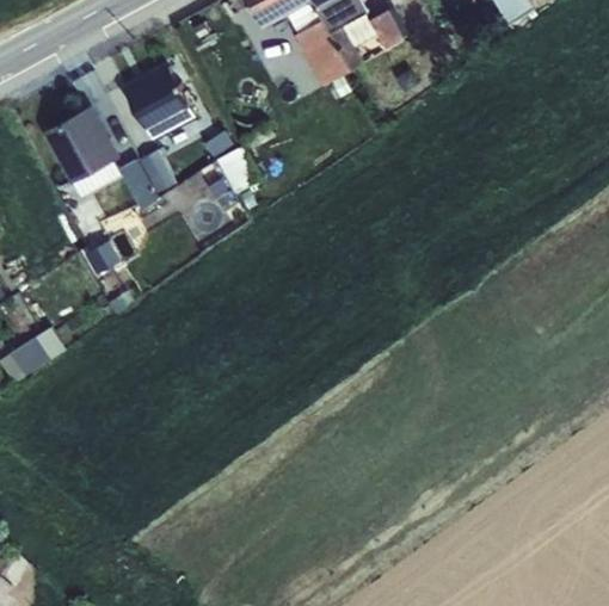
[(312,0),(251,0),(265,25),(287,14),(312,0)]
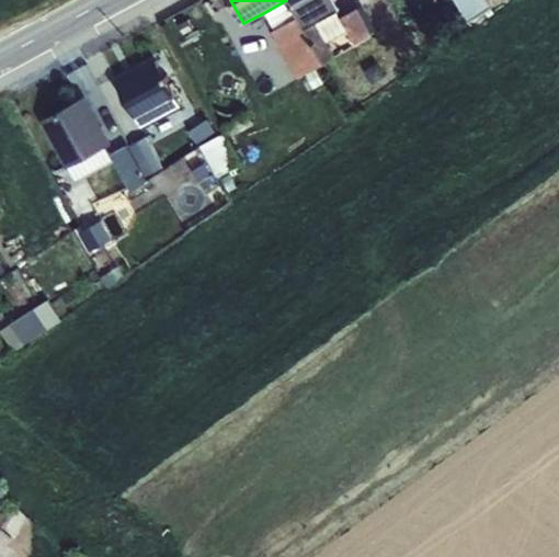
[(273,32),(298,19),(292,7),(287,0),(286,0),(263,13),(273,32)]
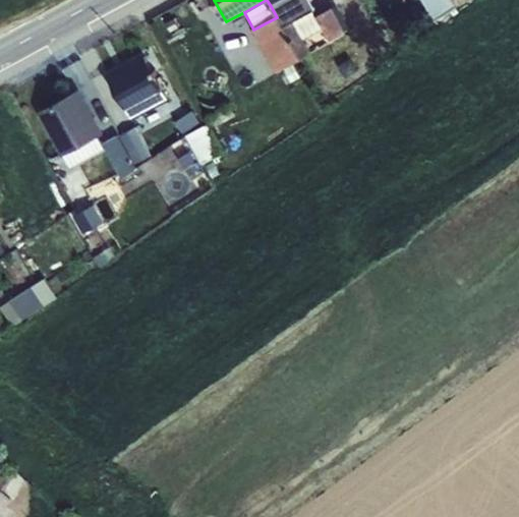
[(306,0),(282,0),(271,6),(277,17),(282,26),(291,21),(311,11),(312,11),(306,0)]
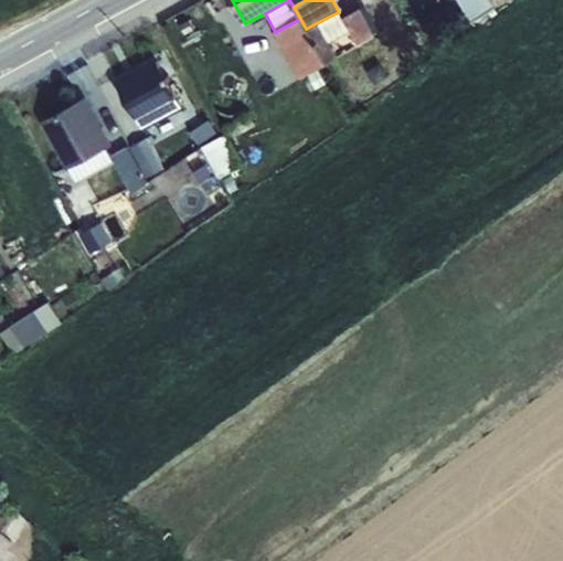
[(456,0),(470,23),(494,9),(487,0),(456,0)]
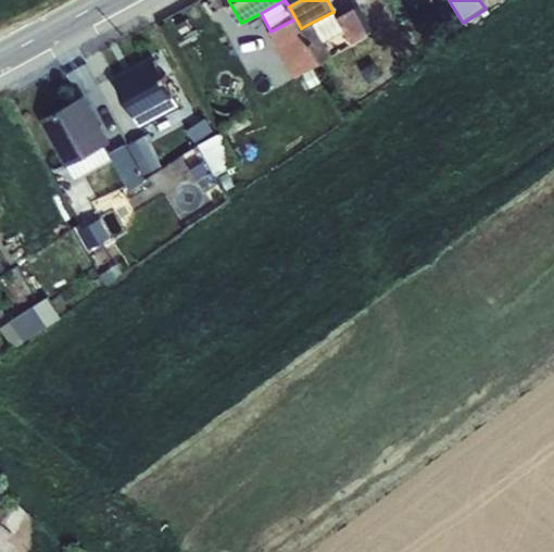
[(344,32),(351,45),(366,37),(352,11),(337,19),(344,32)]
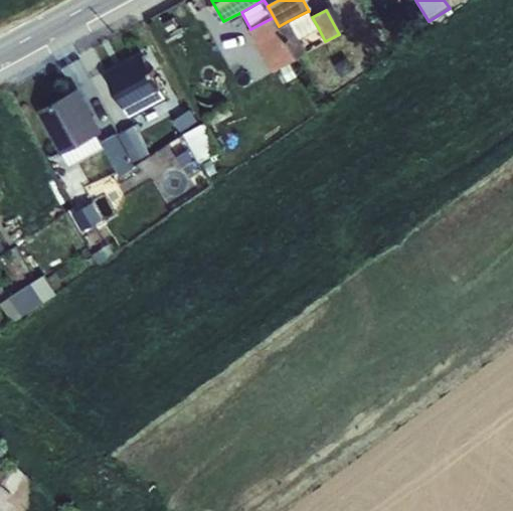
[(319,29),(312,17),(308,11),(288,21),(298,40),(319,29)]
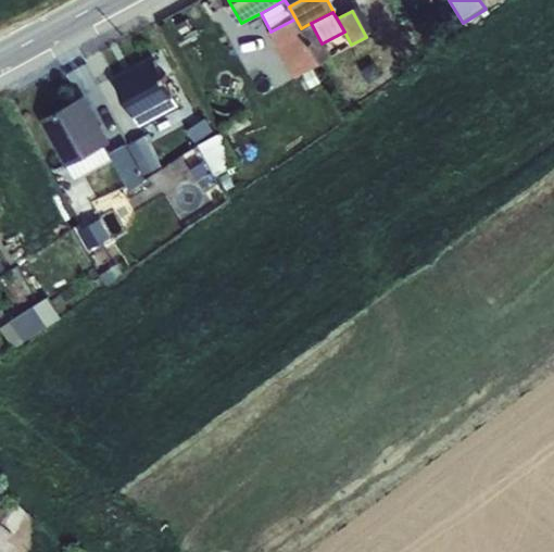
[(320,65),(301,28),(296,19),(271,32),(269,33),(294,79),(320,65)]
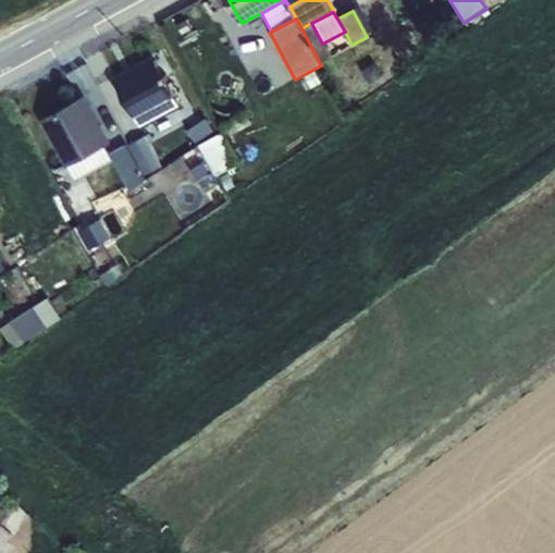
[(322,44),(311,23),(301,28),(321,65),(330,59),(322,44)]
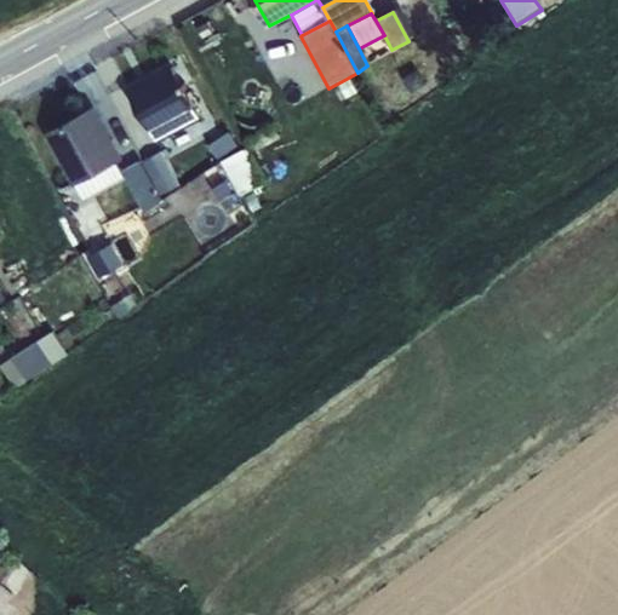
[(127,88),(156,144),(198,122),(169,65),(127,88)]
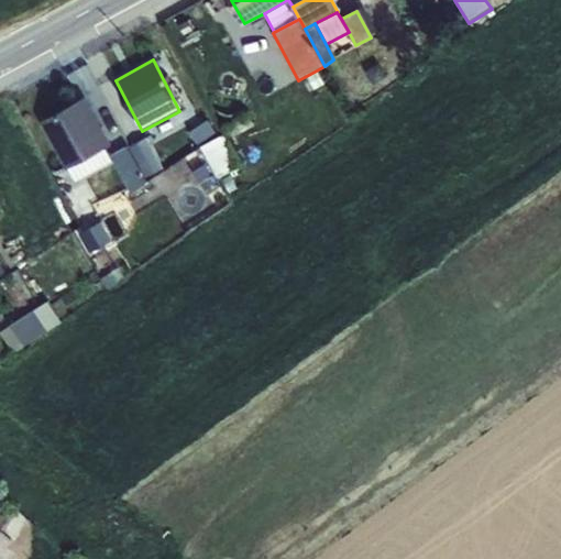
[(84,98),(41,122),(66,170),(67,168),(105,149),(110,146),(84,98)]
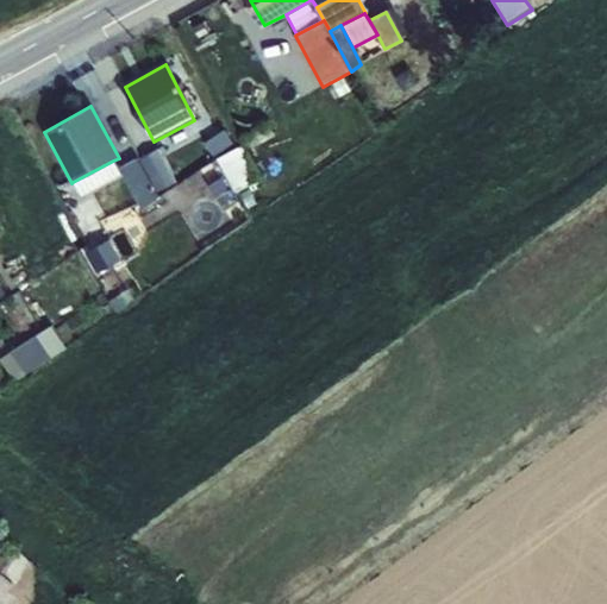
[(212,159),(233,146),(224,132),(204,144),(212,159)]
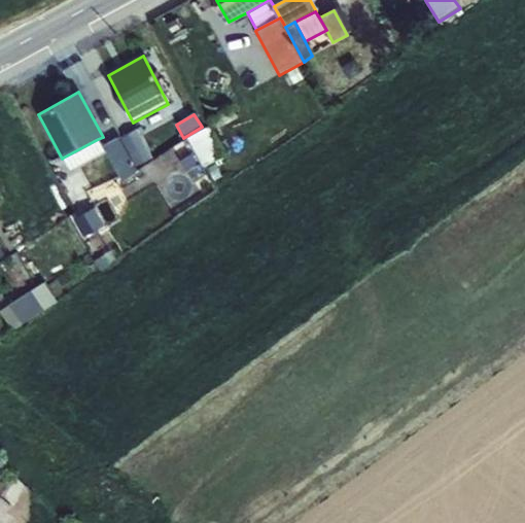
[(188,138),(204,167),(225,155),(210,127),(188,138)]
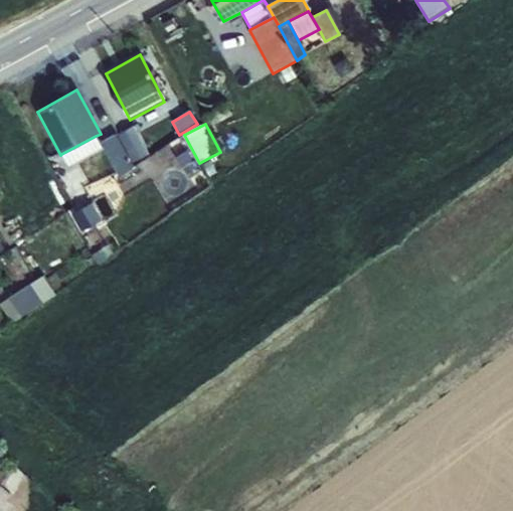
[(118,136),(134,163),(148,155),(133,128),(118,136)]
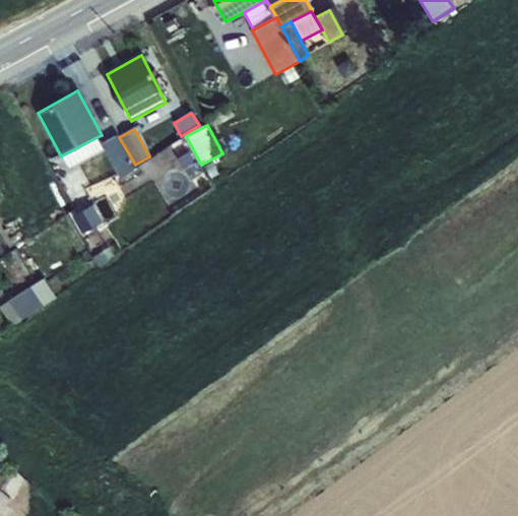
[(101,144),(104,150),(119,179),(135,170),(117,136),(101,144)]
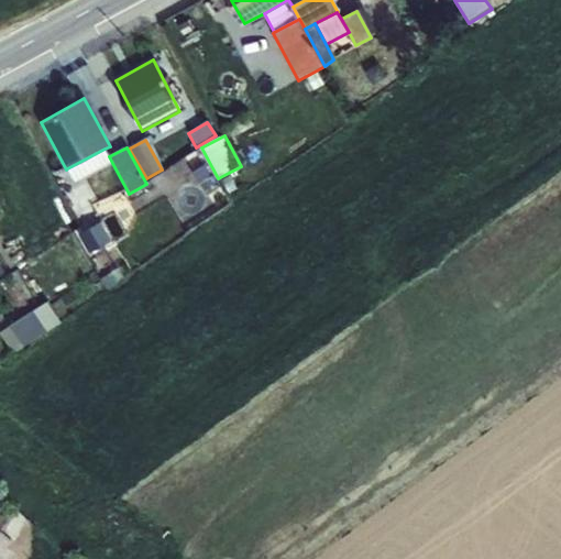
[(105,149),(67,168),(75,183),(112,163),(109,156),(105,149)]
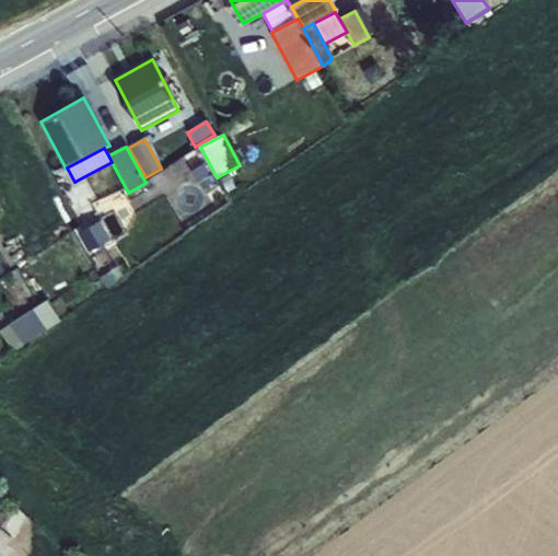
[(71,193),(81,212),(96,204),(86,185),(71,193)]
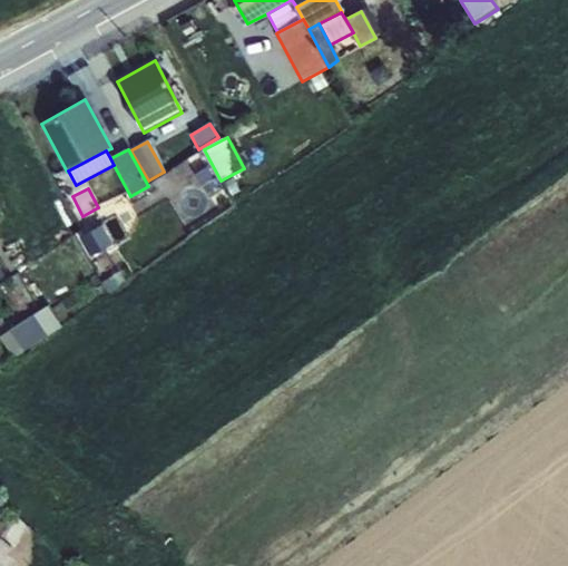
[(85,253),(106,250),(101,218),(80,222),(85,253)]
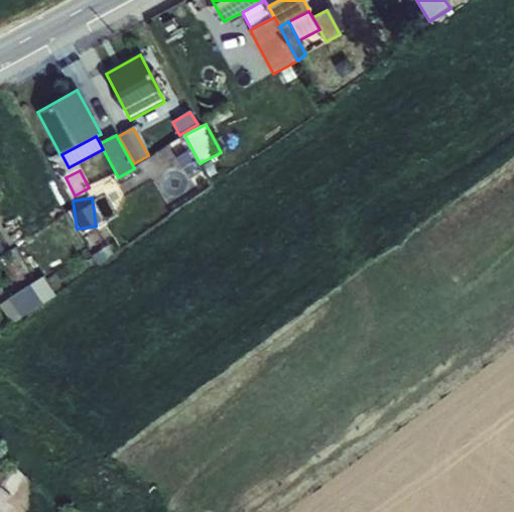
[(2,258),(15,283),(24,278),(10,253),(2,258)]
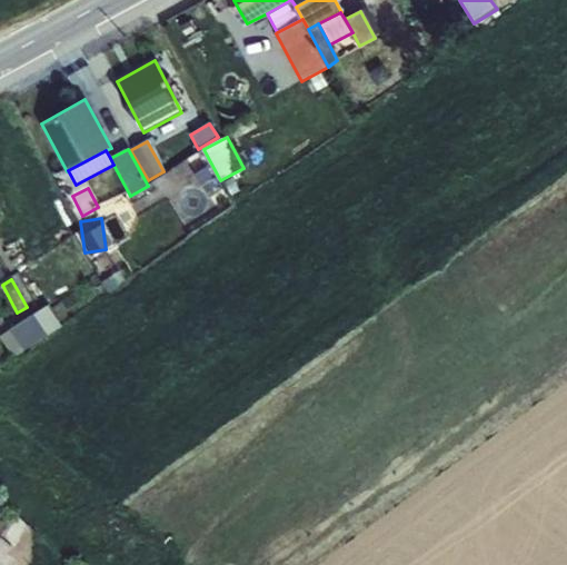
[(17,339),(23,352),(59,327),(47,306),(10,329),(17,339)]
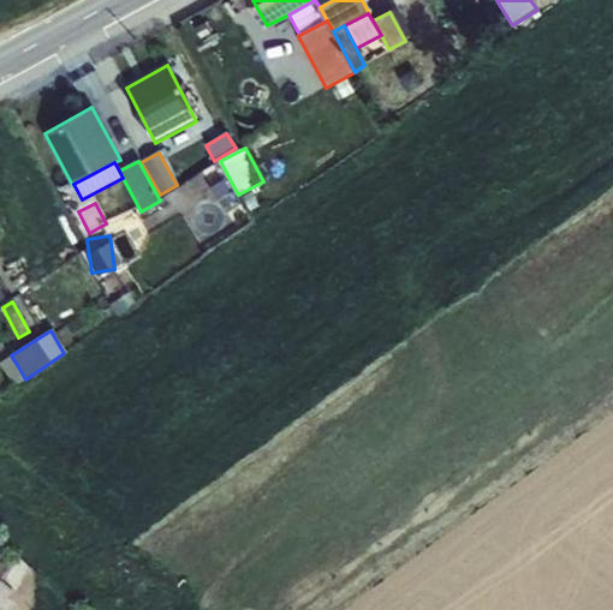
[(18,384),(25,380),(18,366),(11,370),(18,384)]
